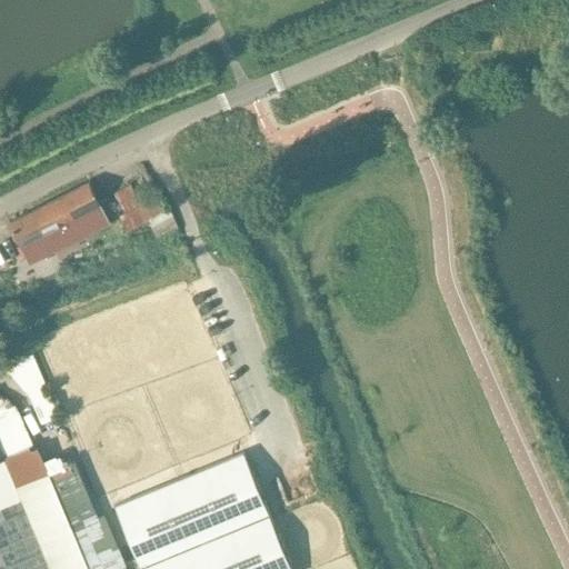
[(89,182),(67,195),(85,229),(86,230),(108,219),(89,182)]
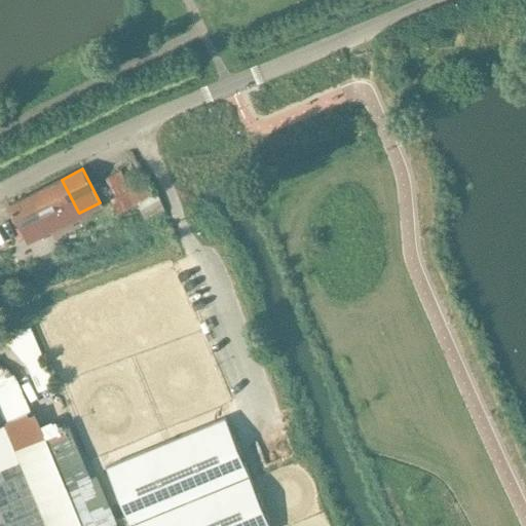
[(138,202),(145,215),(147,218),(166,211),(147,177),(129,187),(120,171),(106,178),(116,196),(111,199),(119,213),(138,202)]
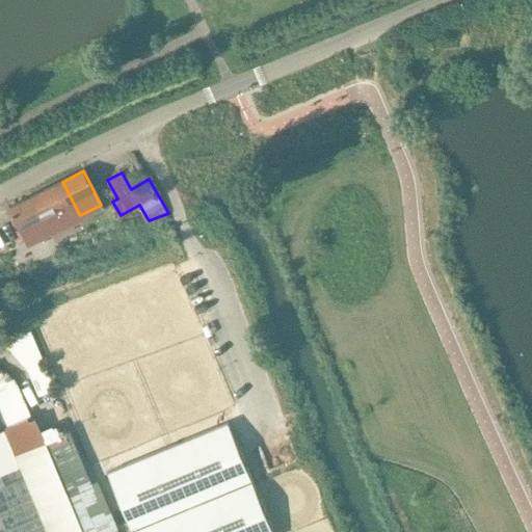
[(9,206),(26,240),(79,214),(62,182),(32,197),(31,195),(9,206)]
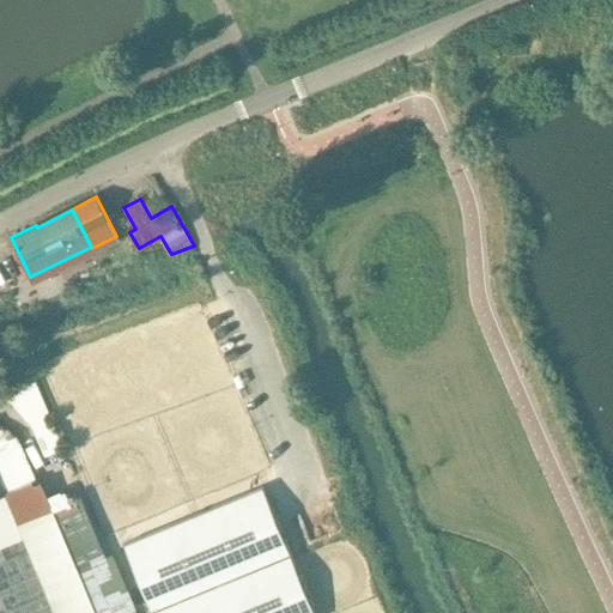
[(31,374),(28,376),(0,388),(0,390),(31,426),(43,456),(62,448),(31,374)]
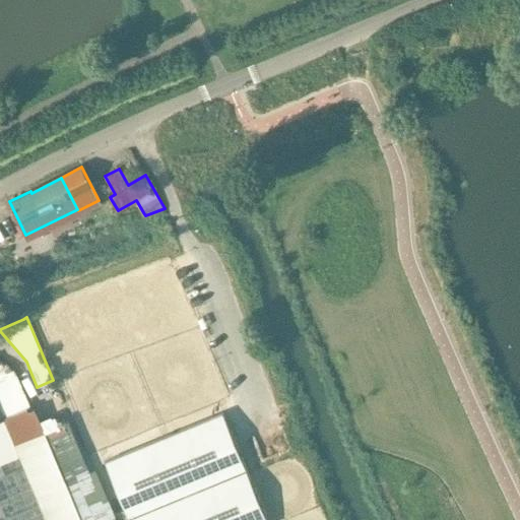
[(112,519),(111,517),(106,519),(66,421),(18,441),(8,416),(0,398),(0,519),(112,519)]
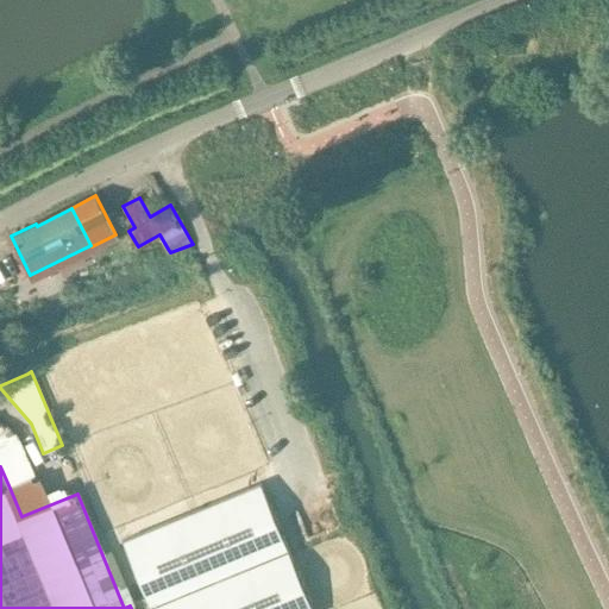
[(312,608),(290,556),(261,484),(121,541),(149,608),(312,608)]
